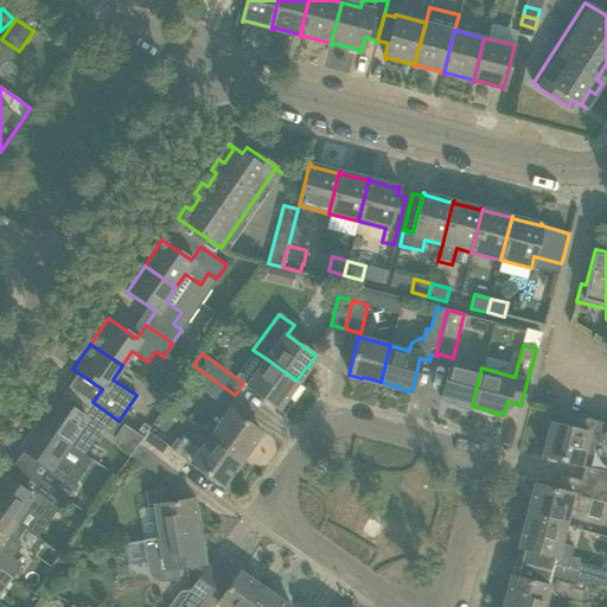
[(285,396),(296,381),(266,358),(246,385),(278,408),(286,397),(285,396)]
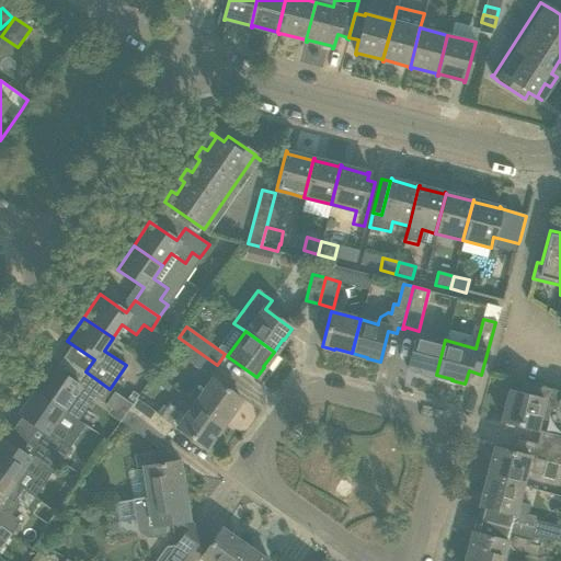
[(416,332),(412,347),(407,368),(420,371),(420,370),(436,375),(445,340),(416,332)]
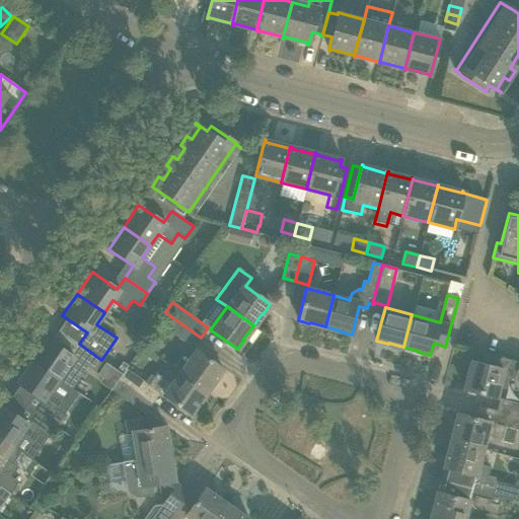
[(171,334),(193,349),(201,338),(179,322),(171,334)]
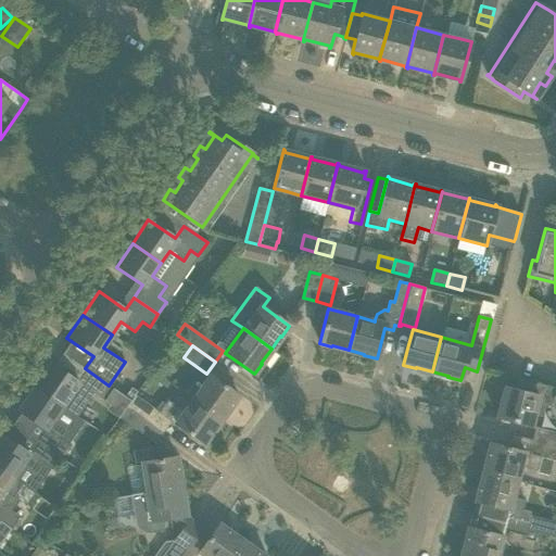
[(161,359),(153,369),(161,375),(168,365),(161,359)]
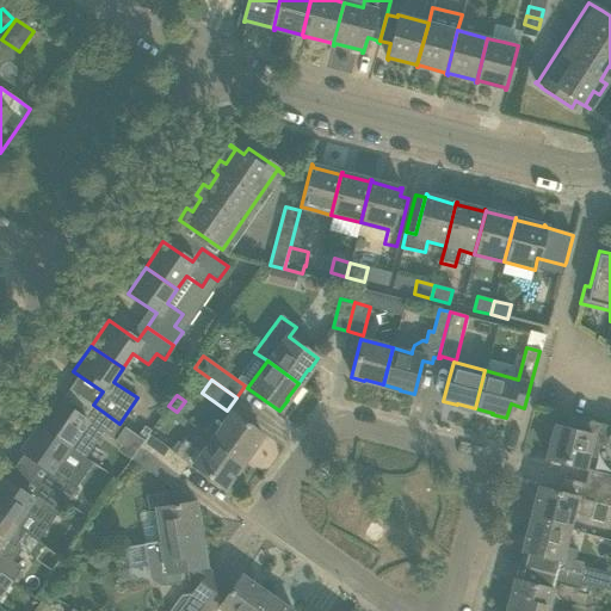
[(37,424),(69,445),(79,432),(94,443),(102,432),(110,438),(119,424),(93,405),(84,419),(55,399),(37,424)]
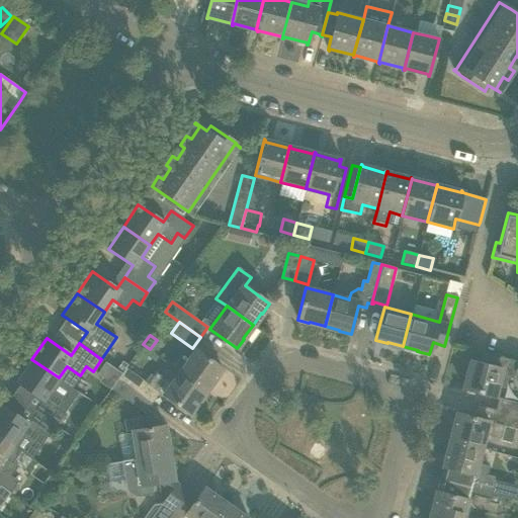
[(223,369),(205,357),(195,349),(179,371),(205,391),(213,378),(214,379),(223,369)]
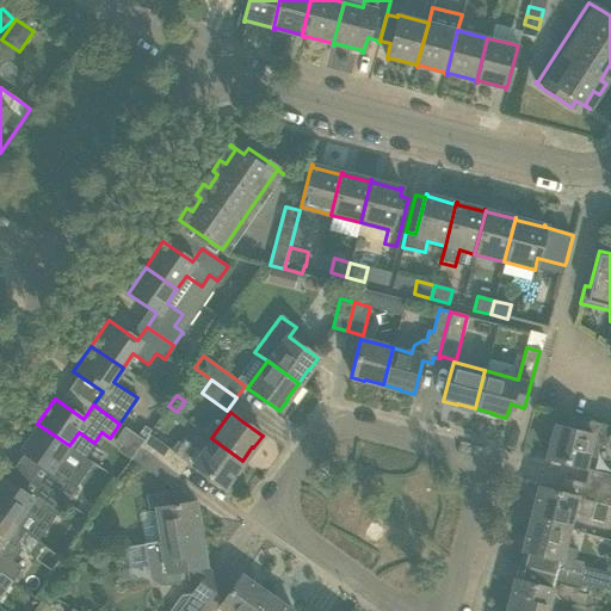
[(568,417),(566,429),(556,426),(550,445),(549,444),(545,458),(569,464),(584,468),(587,456),(594,458),(596,450),(605,445),(610,427),(568,417)]
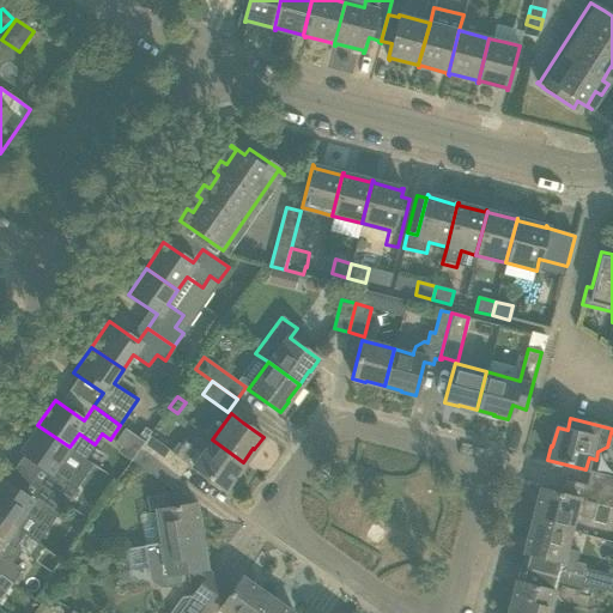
[(48,472),(38,485),(65,504),(76,490),(67,484),(76,472),(60,461),(70,447),(37,425),(19,451),(48,472)]
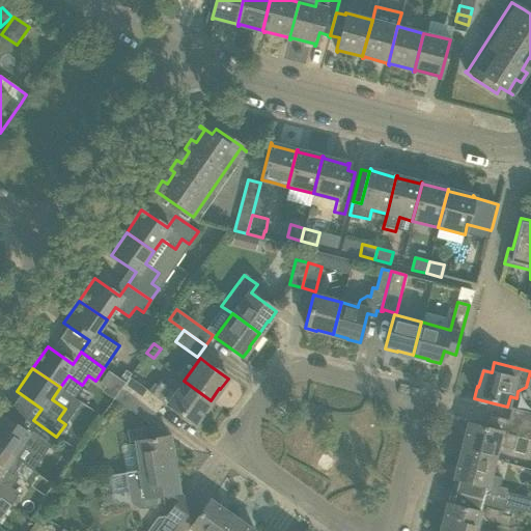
[(121,388),(157,413),(164,403),(168,407),(168,406),(194,424),(201,414),(200,414),(211,400),(184,381),(174,393),(160,383),(152,394),(129,378),(121,388)]
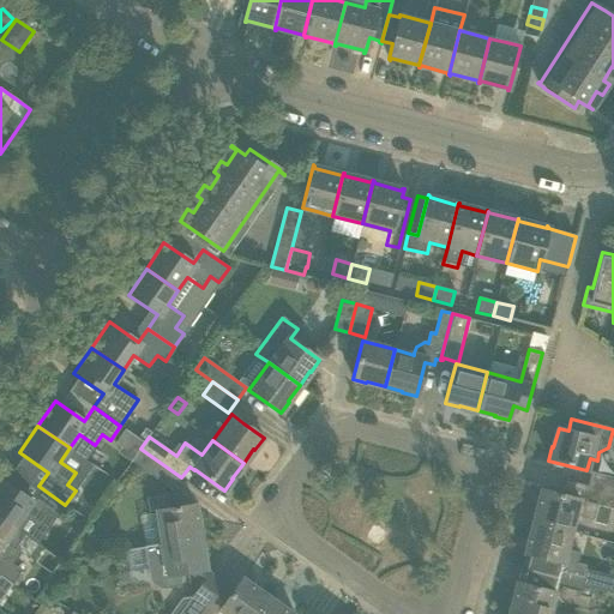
[(172,491),(181,477),(140,449),(132,462),(172,491)]
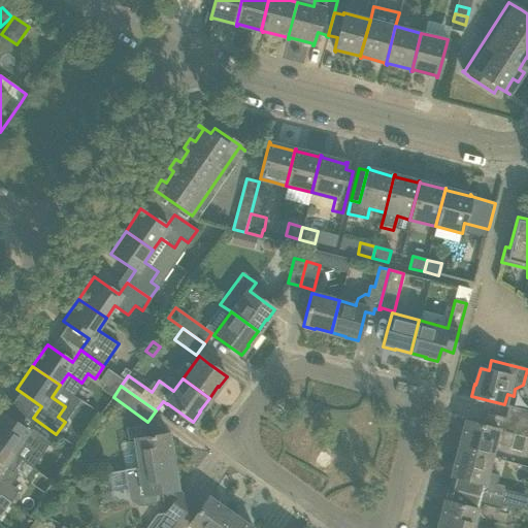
[(527,410),(508,405),(505,418),(505,419),(527,424),(527,410)]
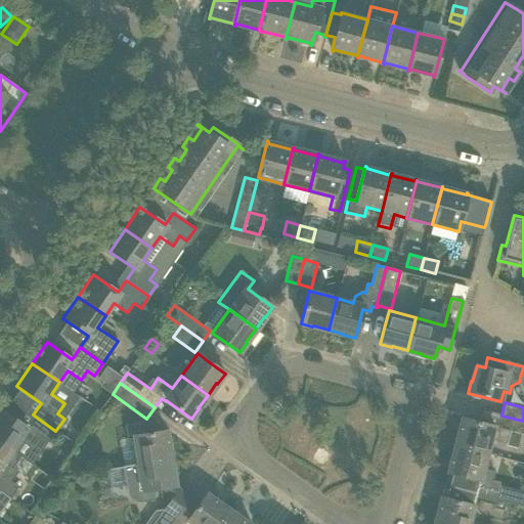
[(0,409),(0,441),(12,450),(20,439),(34,447),(41,438),(47,442),(55,431),(33,415),(26,427),(0,409)]
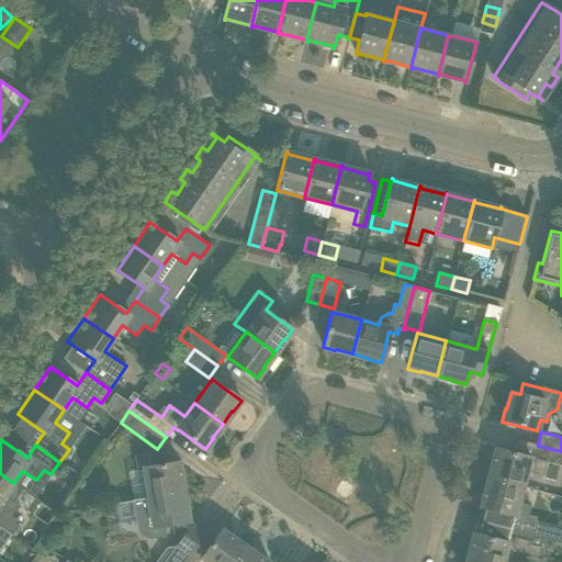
[(493,461),(489,478),(525,486),(528,472),(543,476),(542,478),(554,481),(559,465),(561,467),(561,462),(561,451),(538,446),(538,445),(516,439),(513,452),(495,448),(492,461),(493,461)]
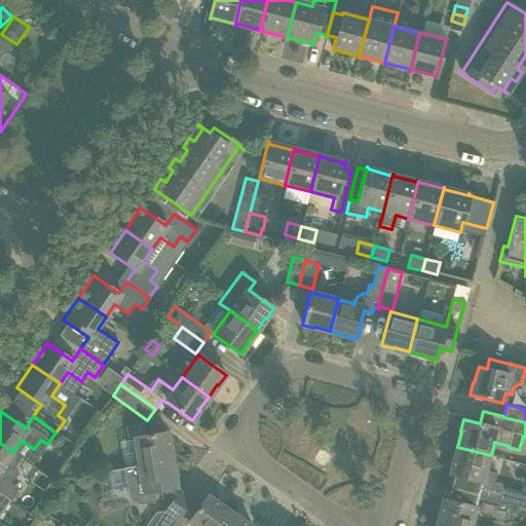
[(139,464),(170,459),(167,445),(168,445),(166,433),(151,435),(149,422),(126,425),(128,440),(135,439),(139,464)]
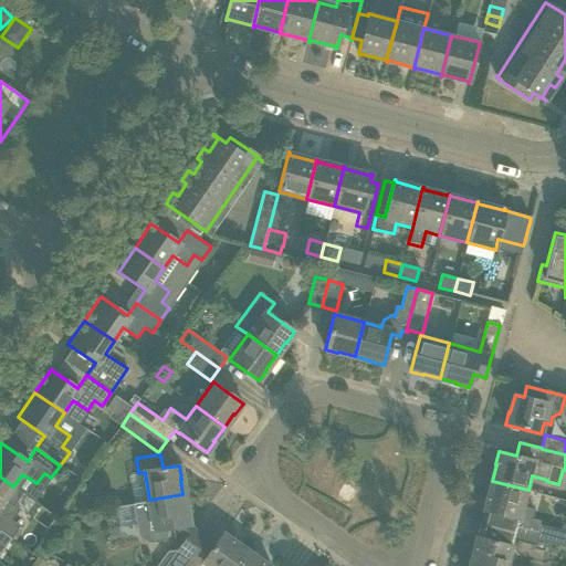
[(13,486),(0,477),(0,530),(9,536),(10,537),(19,525),(11,520),(19,509),(13,505),(22,492),(13,486)]
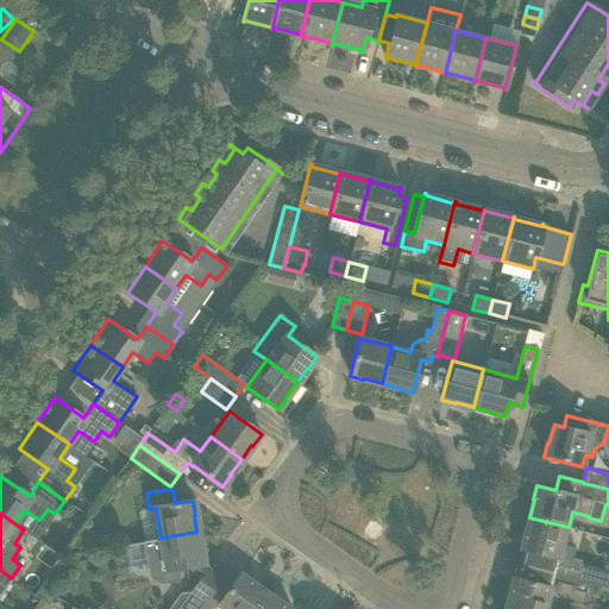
[(564,546),(569,527),(529,518),(525,535),(523,535),(520,548),(521,548),(542,554),(556,558),(552,573),(588,583),(591,567),(579,565),(581,560),(571,558),(573,548),(564,546)]
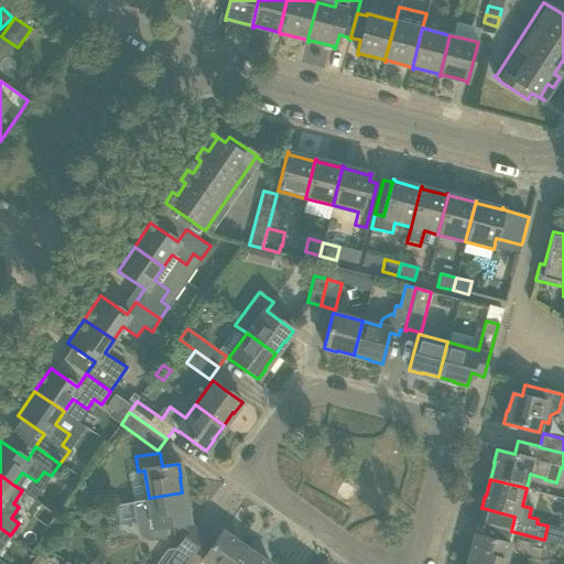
[(185,510),(182,492),(149,498),(149,499),(133,501),(139,534),(150,540),(165,538),(164,528),(188,523),(186,510),(185,510)]
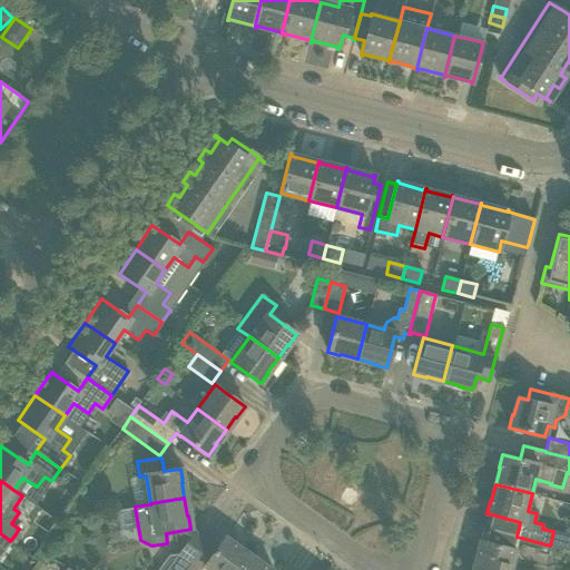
[(237,569),(247,556),(235,546),(224,537),(217,548),(205,540),(189,562),(183,569),(237,569)]
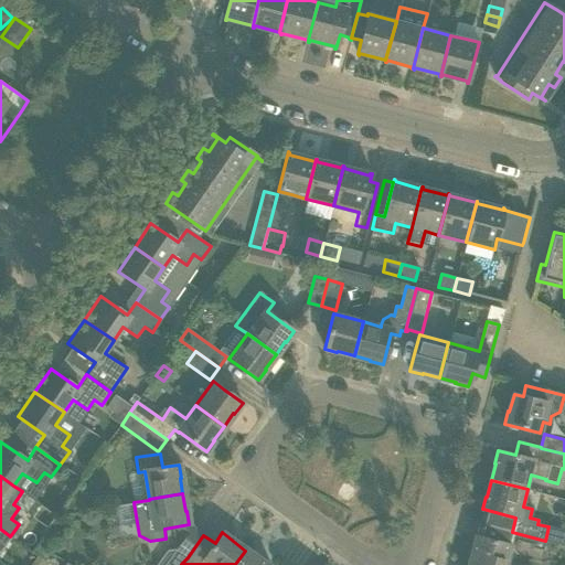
[(545,541),(512,532),(509,544),(476,536),(472,548),(473,550),(469,564),(508,564),(510,555),(513,553),(541,560),(545,541)]
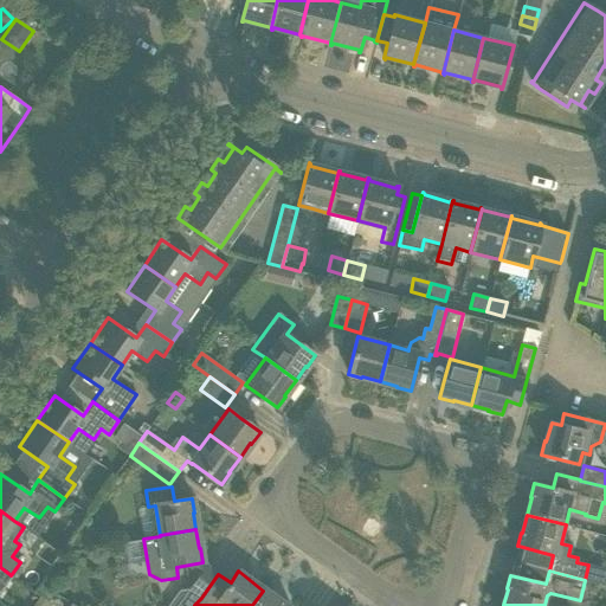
[(194,605),(201,598),(189,590),(176,605),(194,605)]
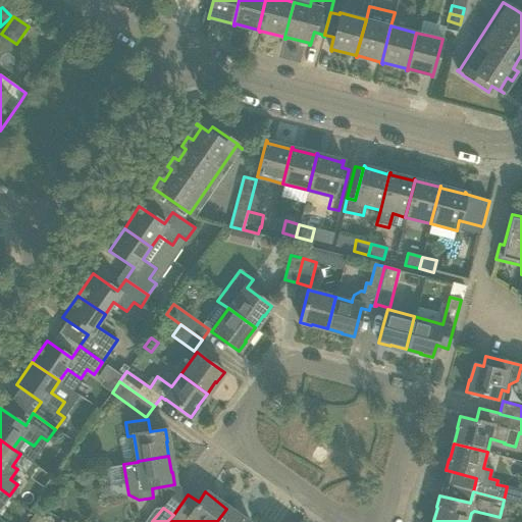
[(241,518),(226,509),(217,521),(248,521),(241,517),(241,518)]
